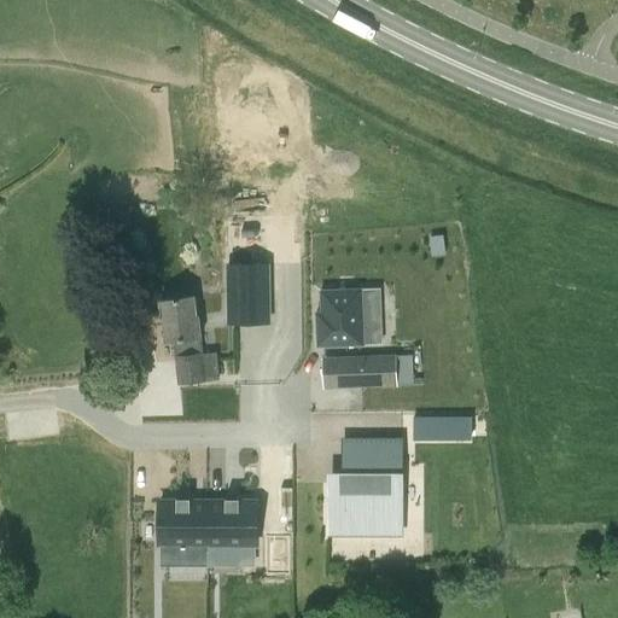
[(268,263),(228,264),(229,324),(269,322),(268,263)]
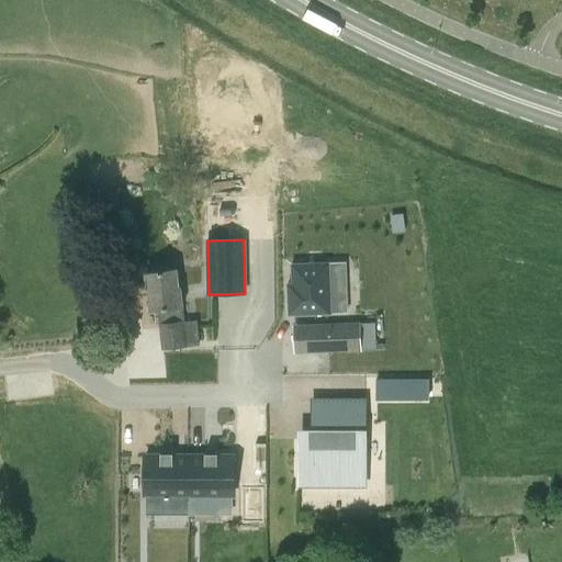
[(289,283),(289,314),(330,314),(330,263),(293,263),(293,283),(289,283)]
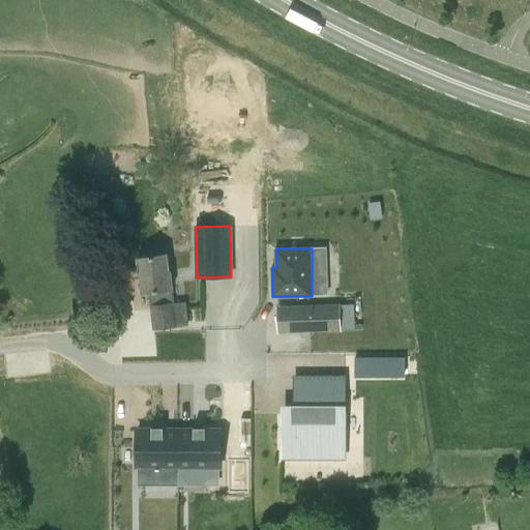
[(141,294),(148,293),(152,329),(188,325),(186,301),(175,302),(172,270),(170,270),(168,253),(136,257),(141,294)]
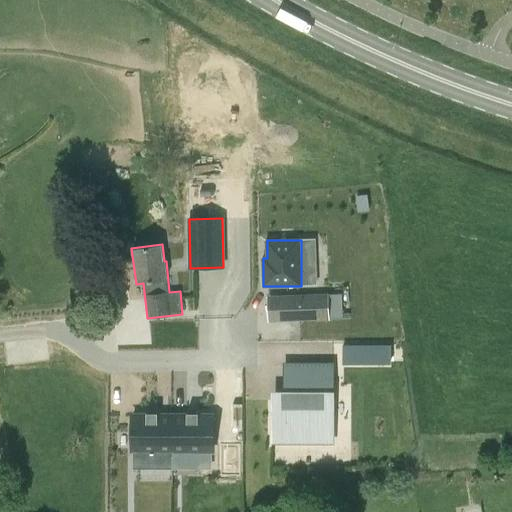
[(328,294),(268,295),(269,321),(329,319),(328,294)]
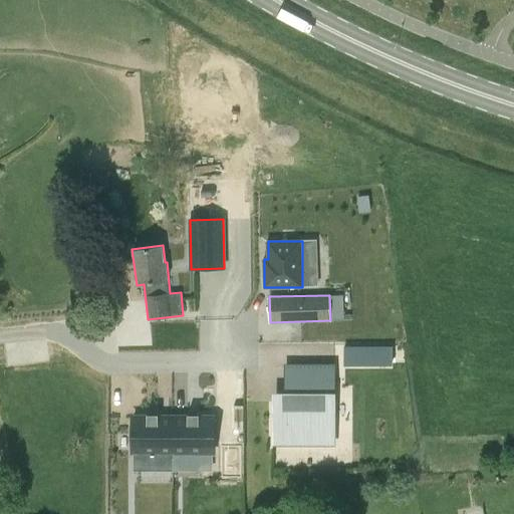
[(345,344),(345,363),(364,363),(364,344),(345,344)]
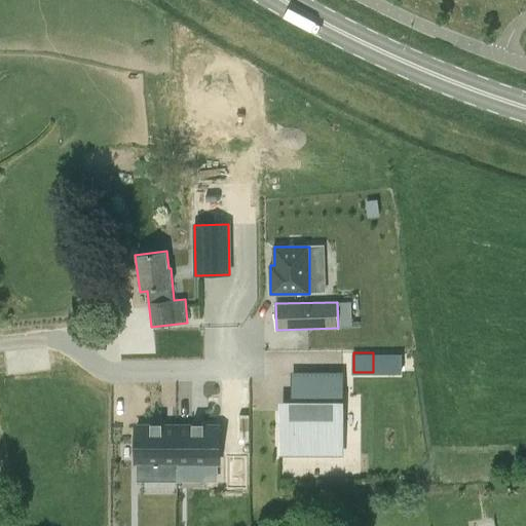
[(282,411),(282,453),(342,453),(341,374),(317,374),(317,402),(290,402),(290,411),(282,411)]
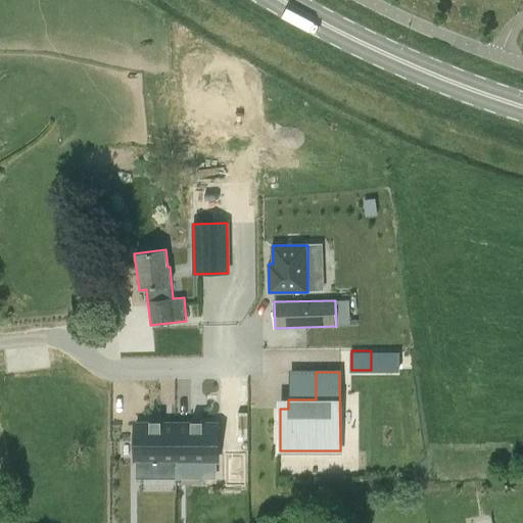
[(177,423),(136,424),(137,466),(178,466),(178,460),(177,460),(177,423)]
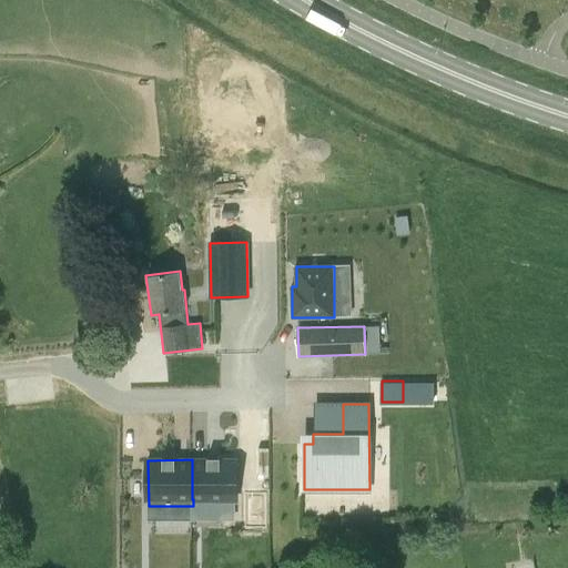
[(236,459),(192,459),(192,499),(193,499),(236,499),(236,459)]
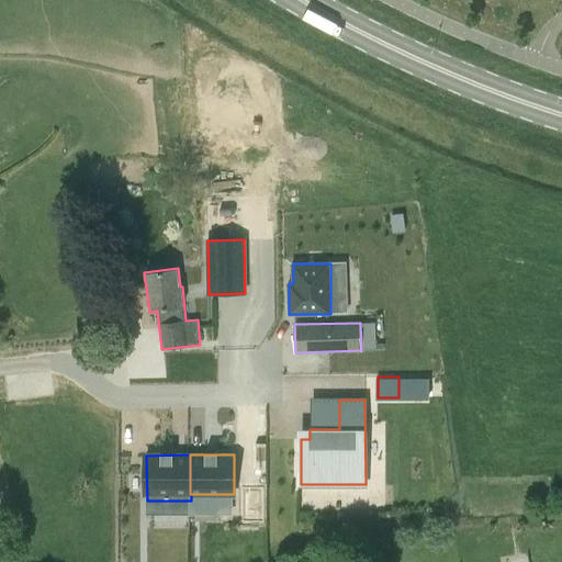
[(239,499),(239,525),(239,534),(258,534),(258,499),(239,499)]
